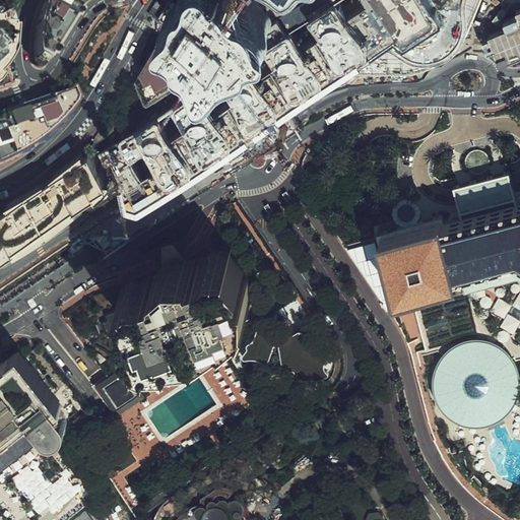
[(75,11),(56,0),(45,0),(40,10),(35,26),(34,45),(36,57),(44,62),(75,11)]
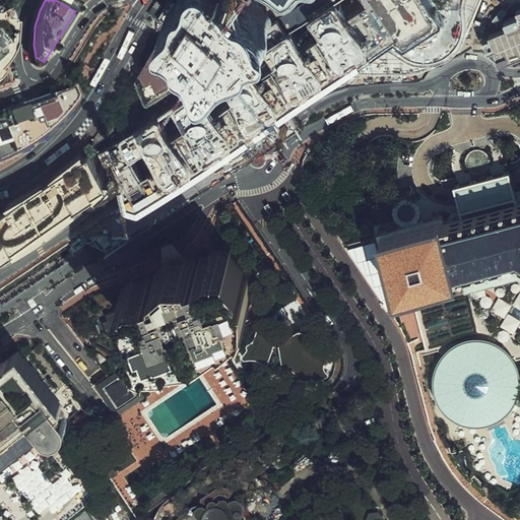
[(433,0),(320,0),(217,69),(207,63),(101,139),(137,187),(390,29),(399,24),(406,31),(438,8),(433,0)]
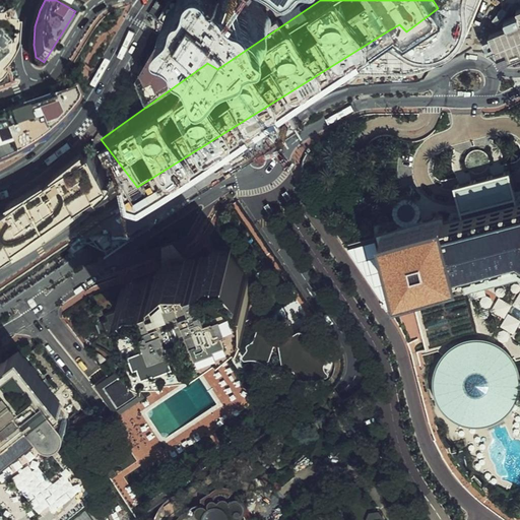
[(172,0),(158,21),(207,63),(217,69),(320,0),(172,0)]
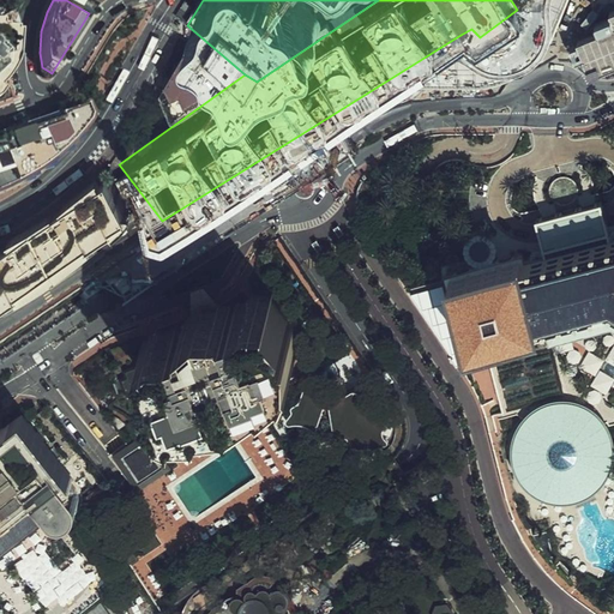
[(595,77),(613,67),(613,8),(612,10),(613,14),(613,18),(599,24),(601,31),(579,40),(595,77)]
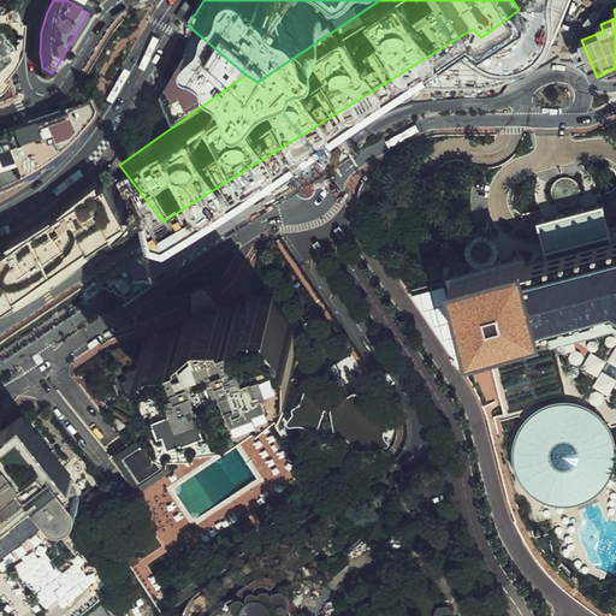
[(190,34),(158,89),(173,118),(241,76),(190,34)]
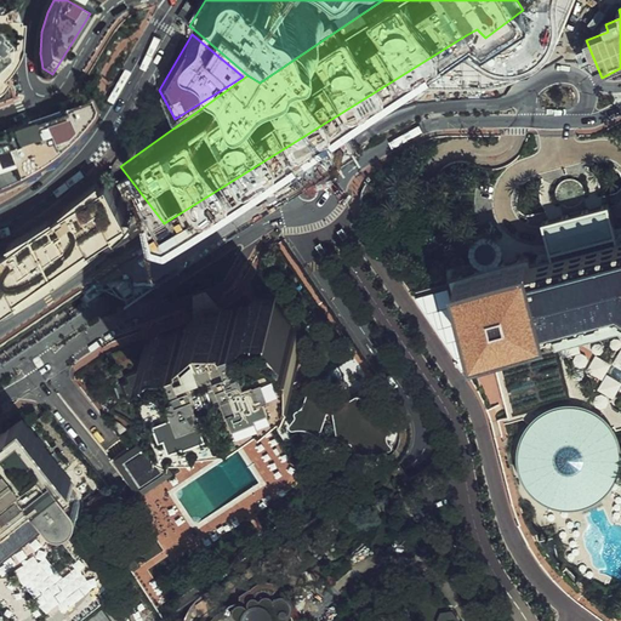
[(548,50),(553,40),(542,35),(537,45),(548,50)]
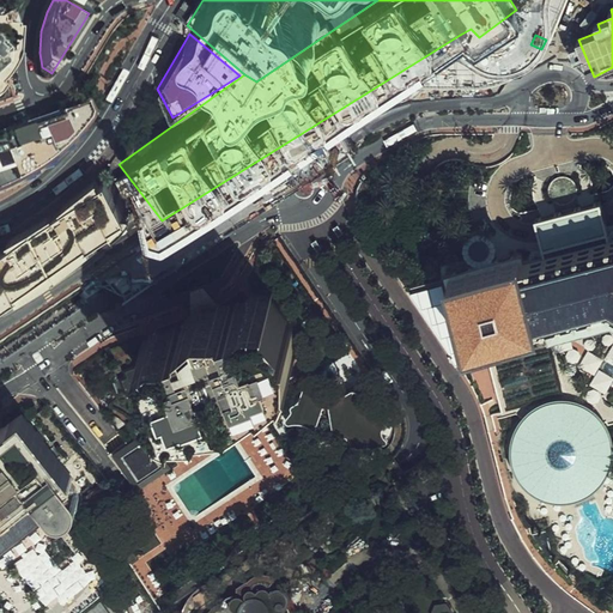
[(0,91),(5,85),(10,71),(13,41),(1,37),(0,36),(0,91)]
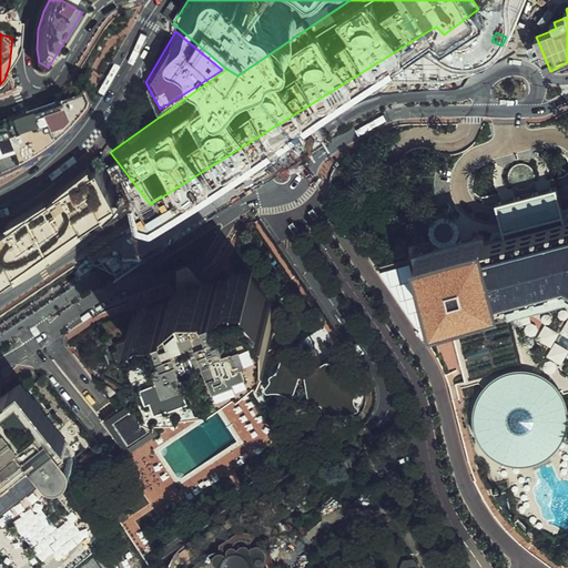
[(83,95),(37,113),(42,127),(51,143),(78,117),(87,101),(83,95)]
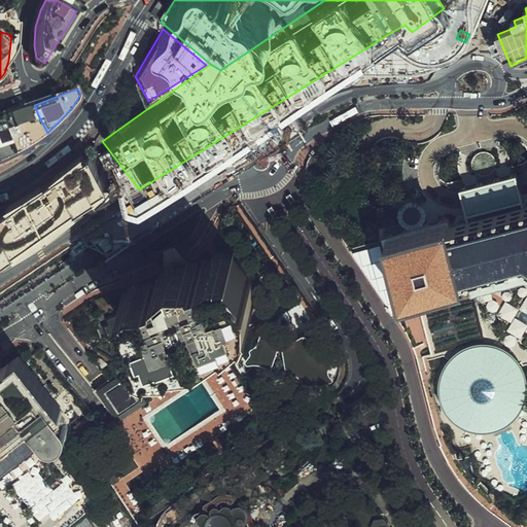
[(0,116),(0,167),(1,167),(47,133),(39,117),(34,105),(14,111),(0,116)]
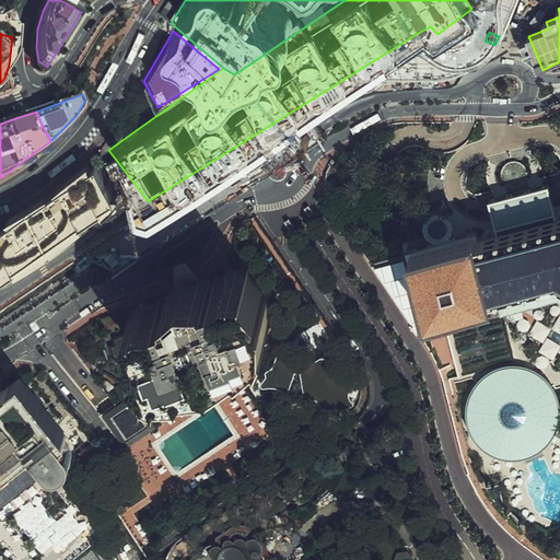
[(0,276),(1,273),(54,243),(58,244),(88,222),(88,217),(124,193),(98,160),(0,223),(0,276)]
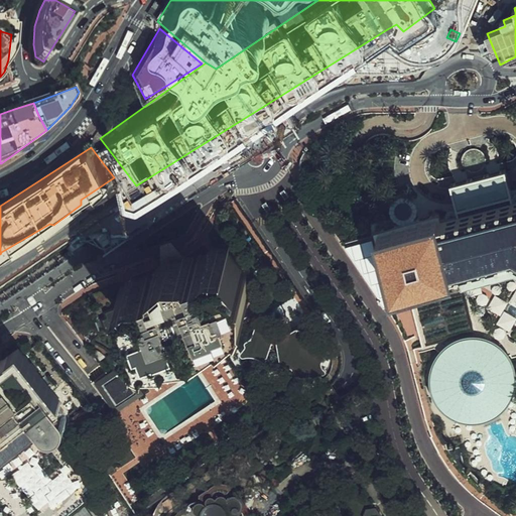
[(485,209),(512,202),(505,172),(450,185),(458,216),(485,209)]
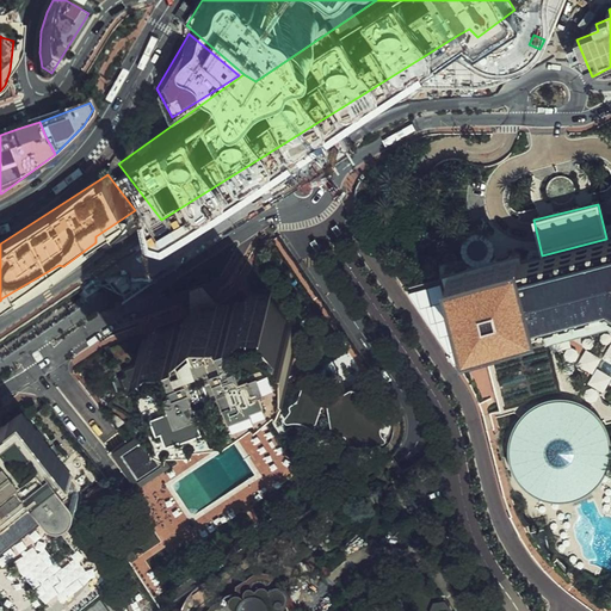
[(574,247),(542,255),(519,261),(516,248),(436,269),(458,356),(538,335),(535,321),(539,320),(605,303),(610,306),(610,238),(606,239),(574,247)]
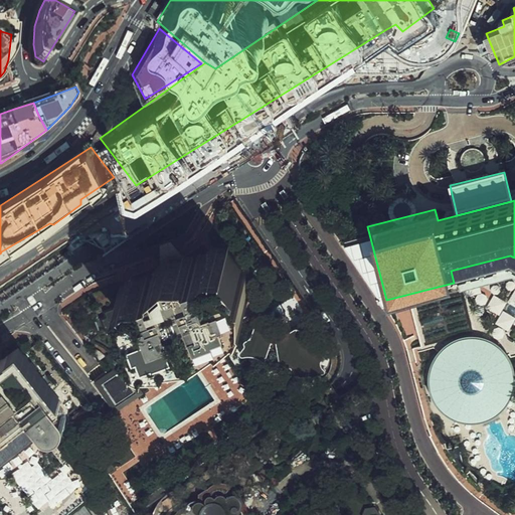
[(459,286),(511,273),(514,275),(514,258),(510,255),(455,270),(459,286)]
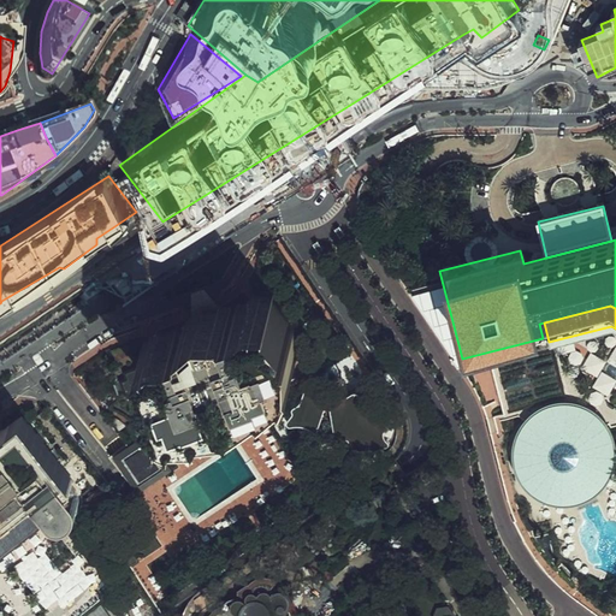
[(255,402),(268,394),(283,381),(288,355),(289,339),(282,330),(271,320),(225,319),(200,319),(173,339),(141,354),(141,368),(143,380),(148,397),(158,409),(164,420),(175,425),(196,424),(225,420),(255,402)]
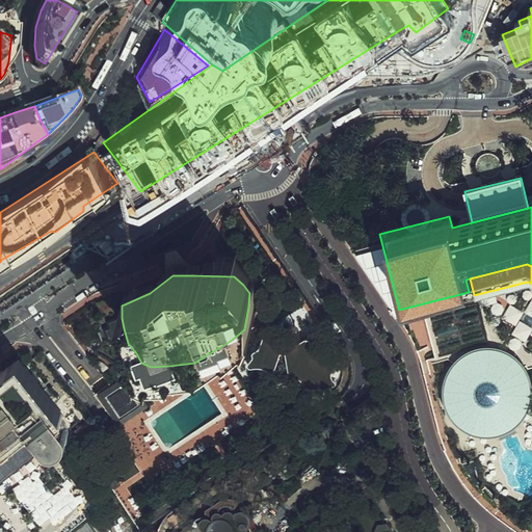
[(292,339),(288,337),(283,338),(277,341),(272,339),(264,337),(261,341),(259,348),(253,352),(253,355),(251,358),(248,364),(250,367),(255,367),(263,368),(270,371),(274,371),(278,356),(282,349),(284,349),(286,356),(288,369),(291,387),(293,398),(297,403),(304,402),(313,398),(321,394),(325,390),(333,387),(336,383),(335,381),(333,380),(331,374),(333,369),(336,364),(335,360),(330,357),(326,357),(320,355),(314,348),(309,340),(306,339),(301,341),(296,343),(294,343),(292,339)]
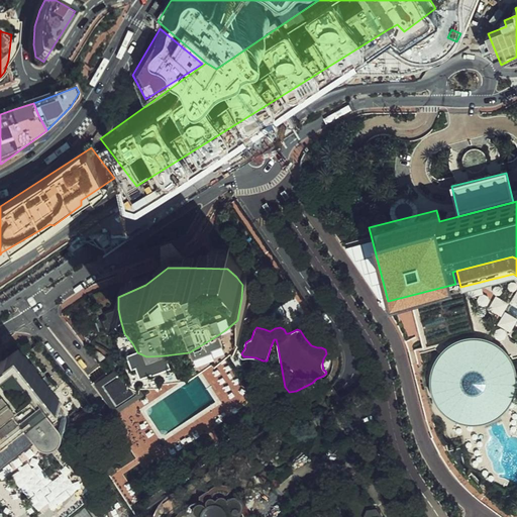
[(506,412),(515,400),(516,392),(516,369),(512,357),(503,346),(490,339),(476,336),(461,338),(448,345),(437,355),(431,369),(430,384),(433,398),(440,410),(452,420),(466,425),(481,425),(495,421),(506,412)]
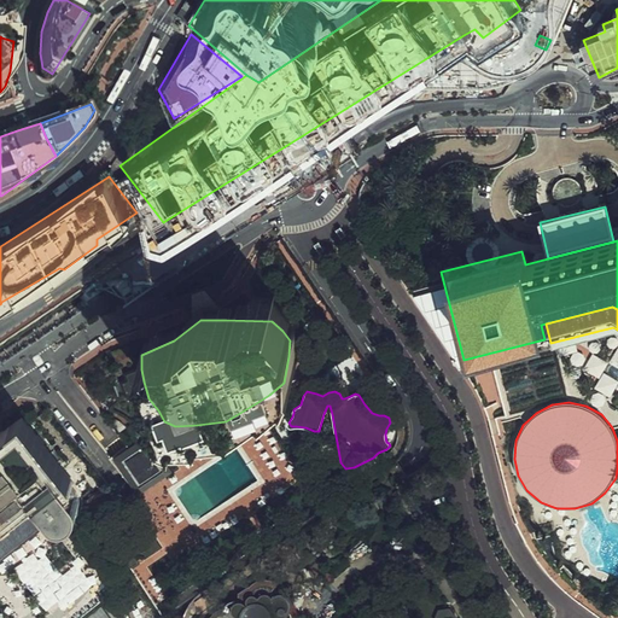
[(25,415),(0,435),(0,524),(40,494),(53,511),(56,513),(59,514),(63,516),(66,516),(71,514),(75,513),(77,509),(80,507),(81,503),(82,500),(81,495),(79,490),(65,473),(68,471),(25,415)]
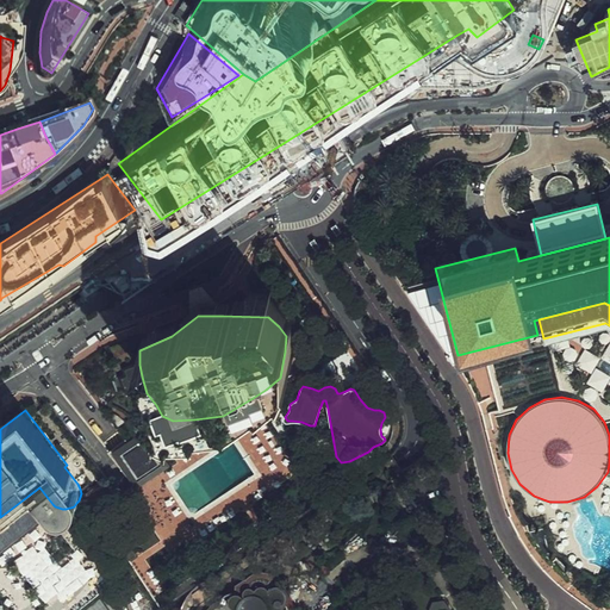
[(112,450),(132,481),(169,458),(148,425),(112,450)]
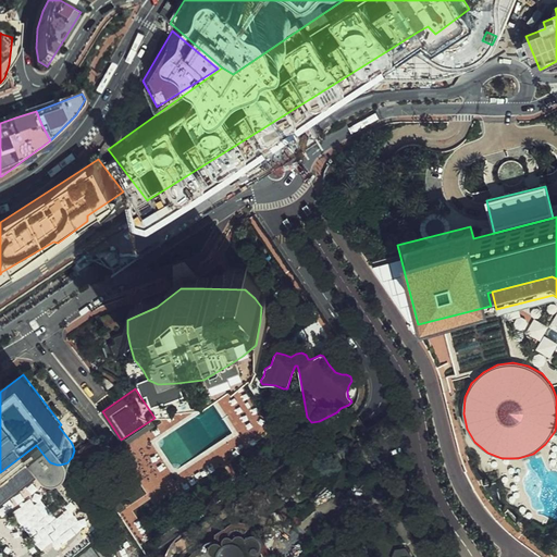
[(0,505),(7,500),(22,489),(44,471),(48,468),(53,463),(50,462),(48,460),(36,445),(0,472),(0,505)]
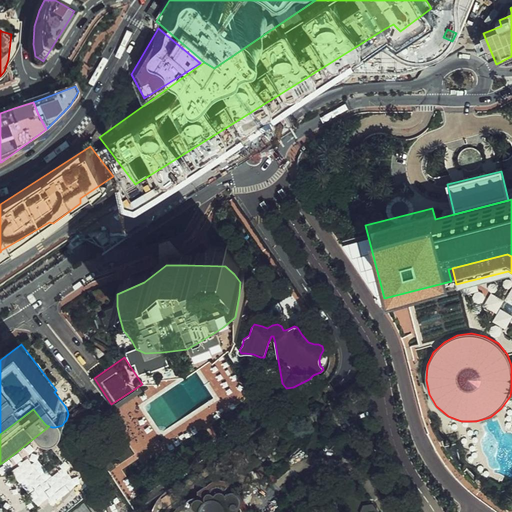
[(189,507),(163,507),(162,511),(239,511),(240,488),(229,487),(230,481),(199,480),(199,495),(189,495),(189,507)]
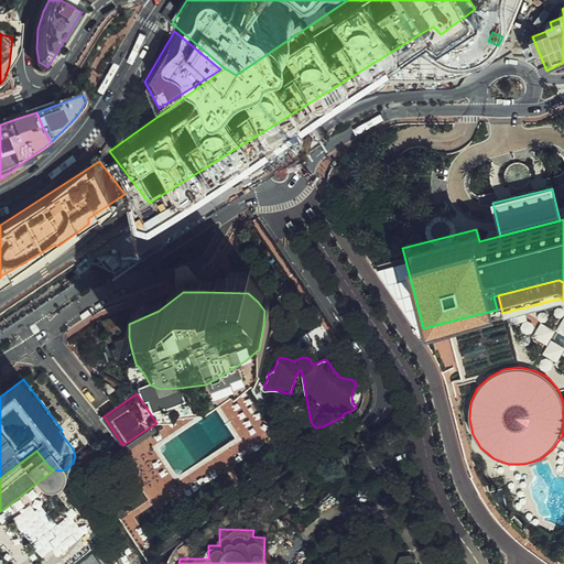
[(102,563),(94,552),(78,563),(102,563)]
